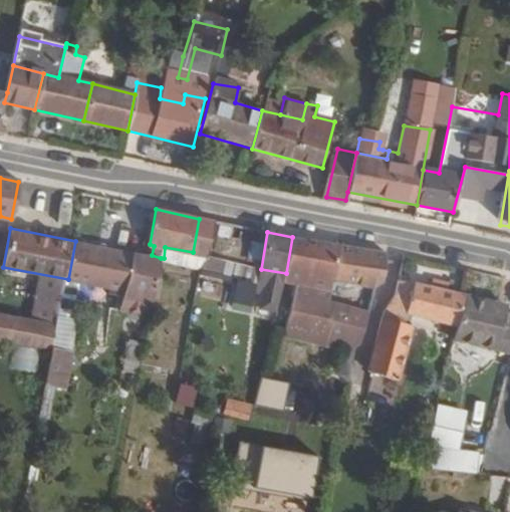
[(332,281),(338,246),(292,237),(286,273),(285,277),(305,281),(304,289),(313,291),(313,289),(328,292),(329,288),(330,280),(332,281)]
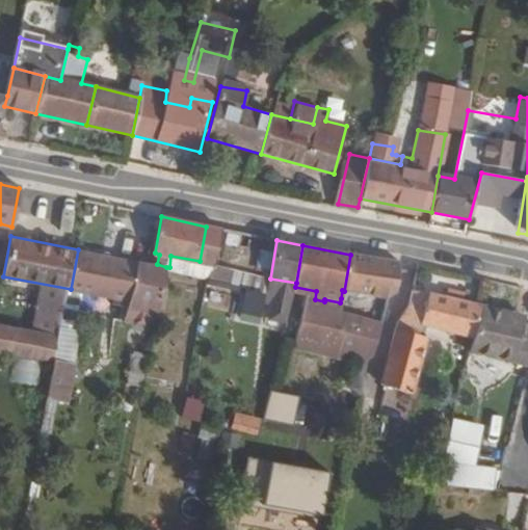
[(110,297),(117,257),(78,249),(71,289),(110,297)]
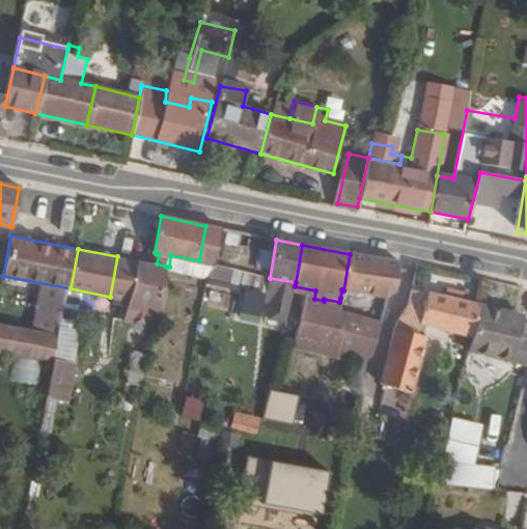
[(355,298),(356,291),(394,296),(399,265),(350,254),(343,290),(341,289),(340,298),(355,298)]
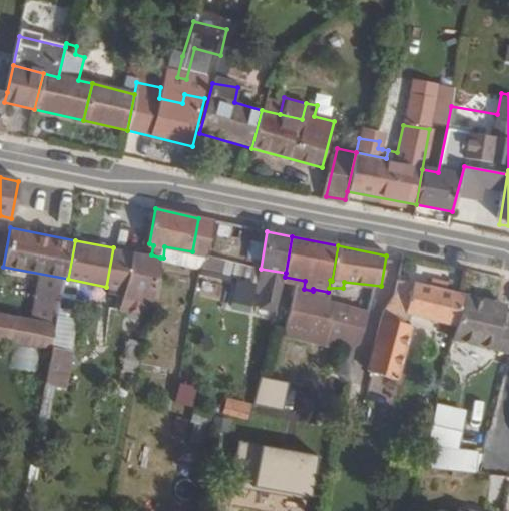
[(149,313),(160,258),(151,254),(113,247),(106,287),(126,291),(123,309),(149,313)]
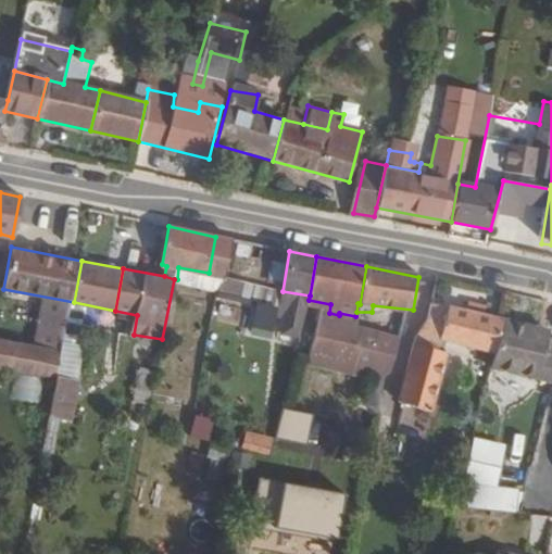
[(309,300),(310,296),(283,291),(279,306),(306,311),(309,300)]
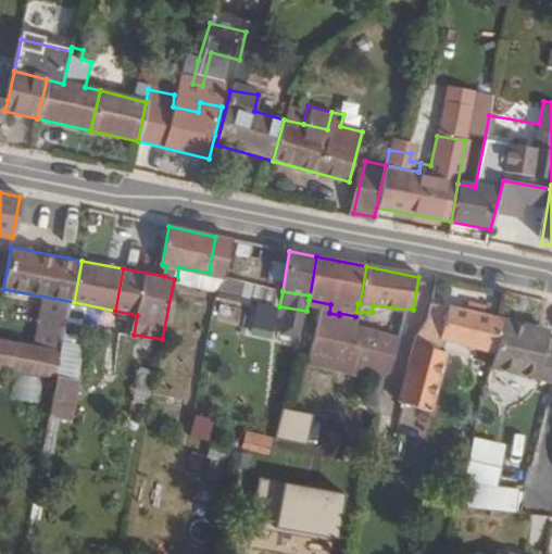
[(224,301),(218,320),(246,328),(251,307),(224,301)]
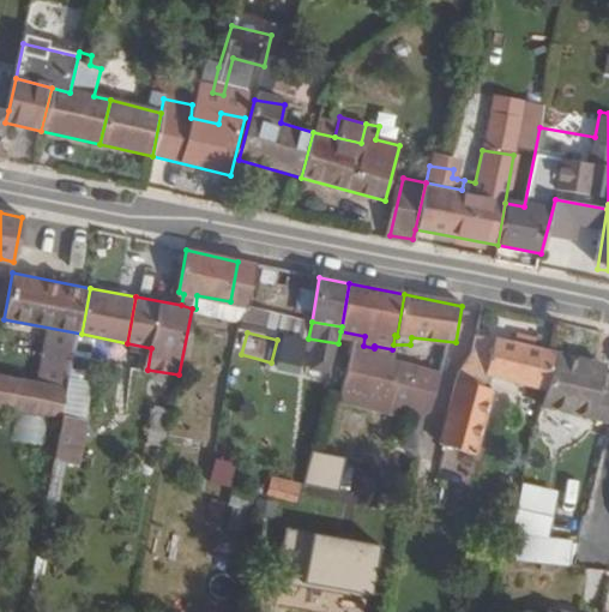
[(475,454),(495,377),(547,388),(554,355),(476,337),(444,448),(451,449),(475,454)]
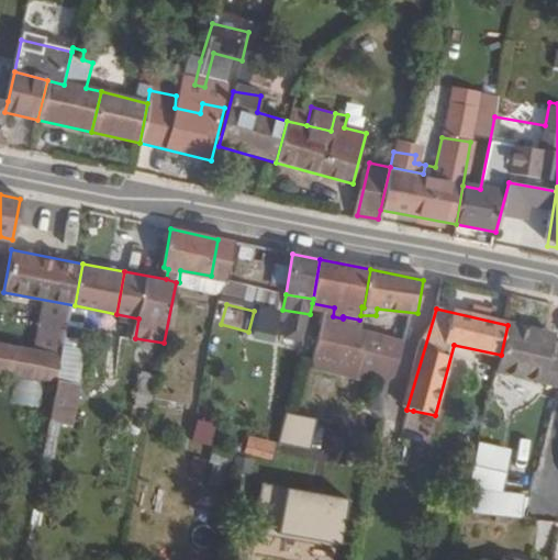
[(0,378),(58,390),(71,320),(55,317),(49,348),(0,339),(0,378)]
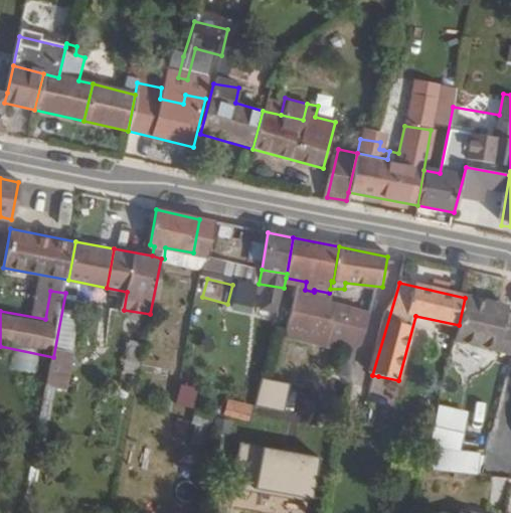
[(510,338),(510,316),(505,315),(506,313),(489,309),(490,304),(465,298),(459,325),(455,342),(510,355),(510,338)]
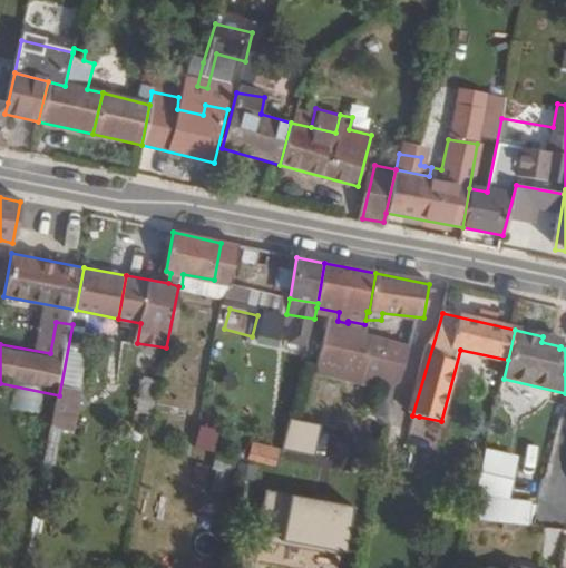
[(399,392),(409,353),(329,336),(319,374),(399,392)]
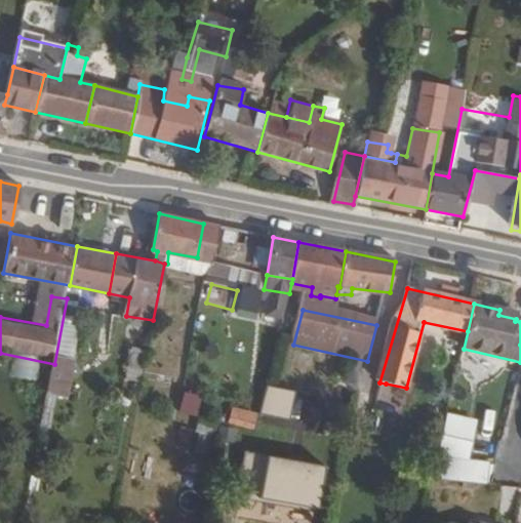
[(516,319),(517,313),(499,310),(498,315),(516,319)]
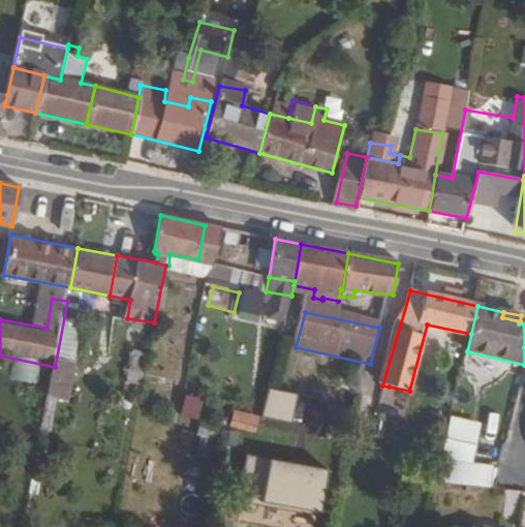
[(60,359),(81,362),(85,328),(64,324),(60,359)]
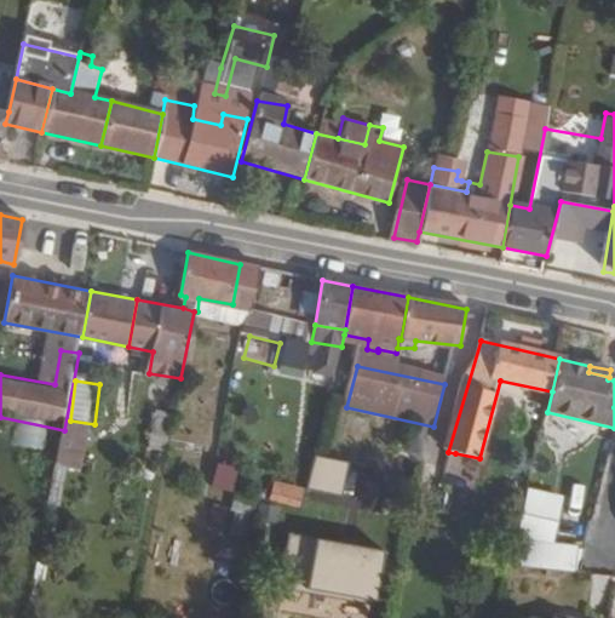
[(446,429),(455,385),(444,384),(434,427),(446,429)]
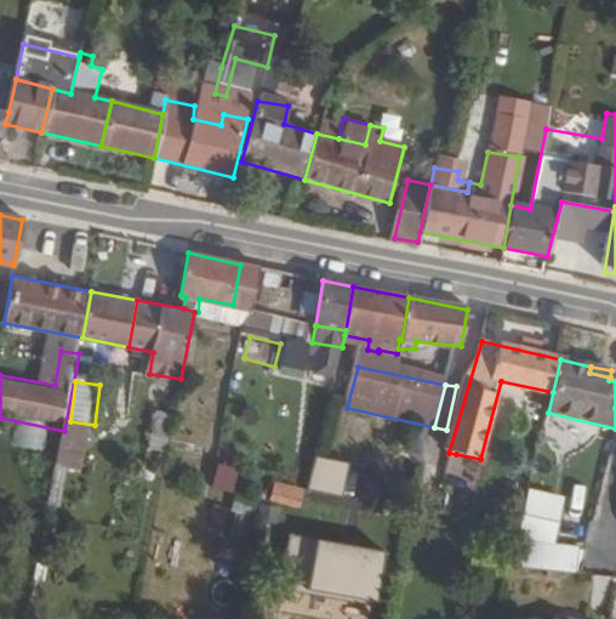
[(159,413),(155,450),(171,453),(176,415),(159,413)]
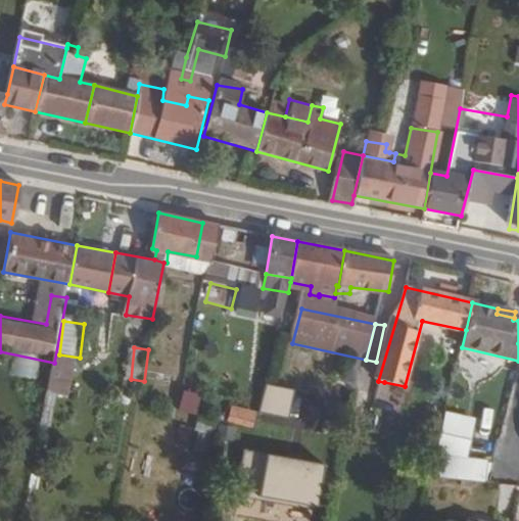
[(60,354),(50,394),(72,399),(82,361),(60,354)]
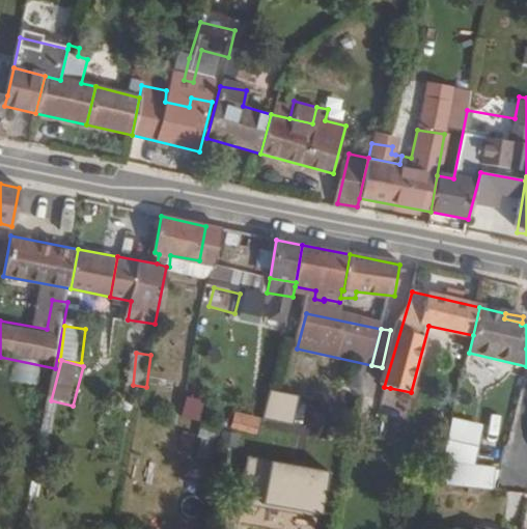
[(380,417),(390,388),(384,387),(380,386),(369,413),(380,417)]
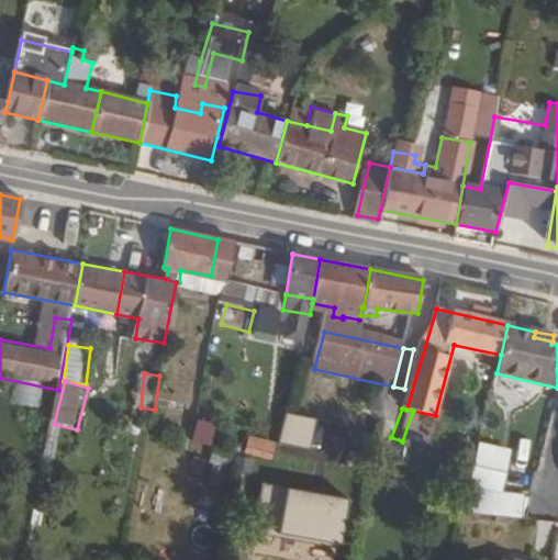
[(528,518),(533,496),(469,489),(464,511),(528,518)]
